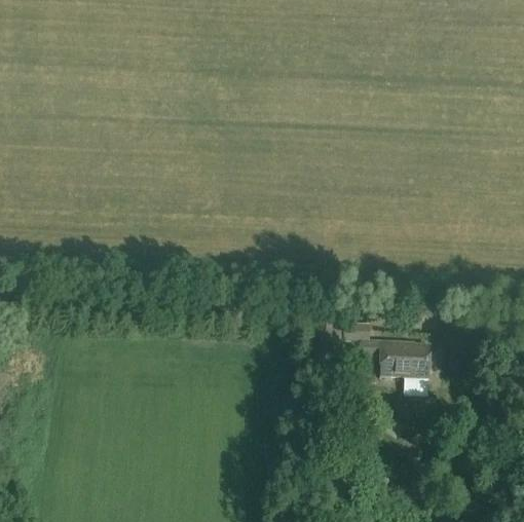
[(340,360),(341,325),(311,323),(310,358),(340,360)]
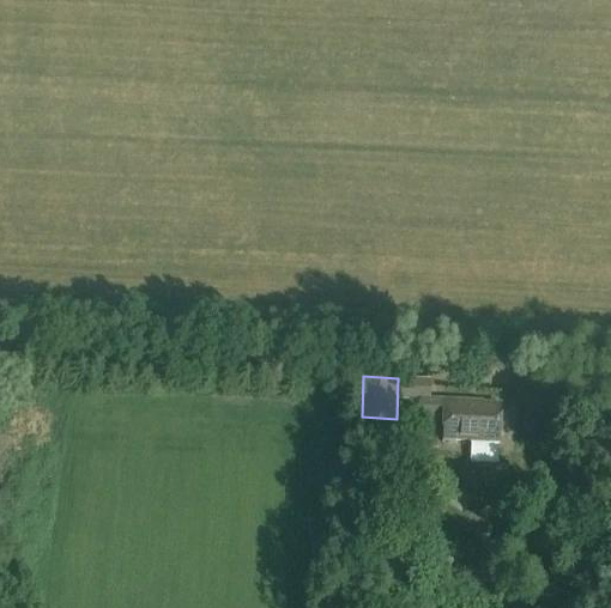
[(403,377),(401,397),(431,399),(431,378),(403,377)]
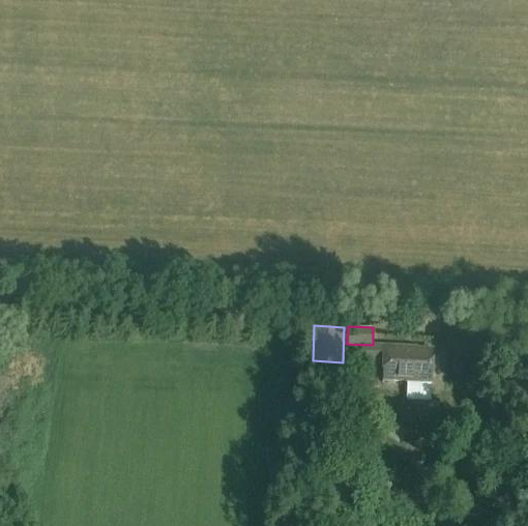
[(383,379),(433,381),(434,348),(407,347),(408,346),(385,345),(385,346),(364,345),(363,359),(384,360),(383,379)]
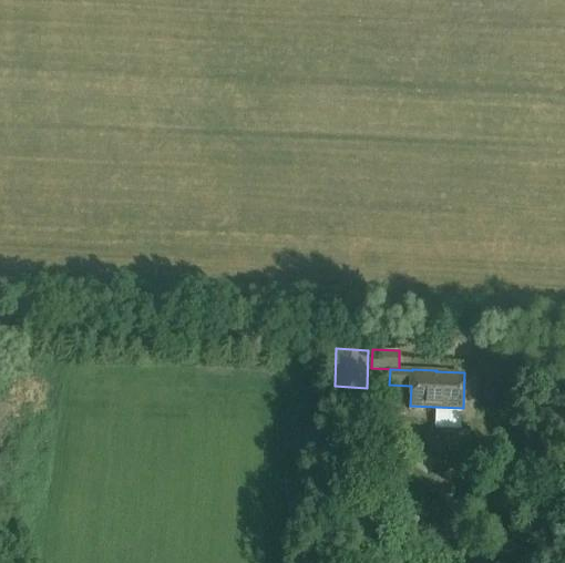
[(366,393),(366,411),(376,411),(376,393),(366,393)]
